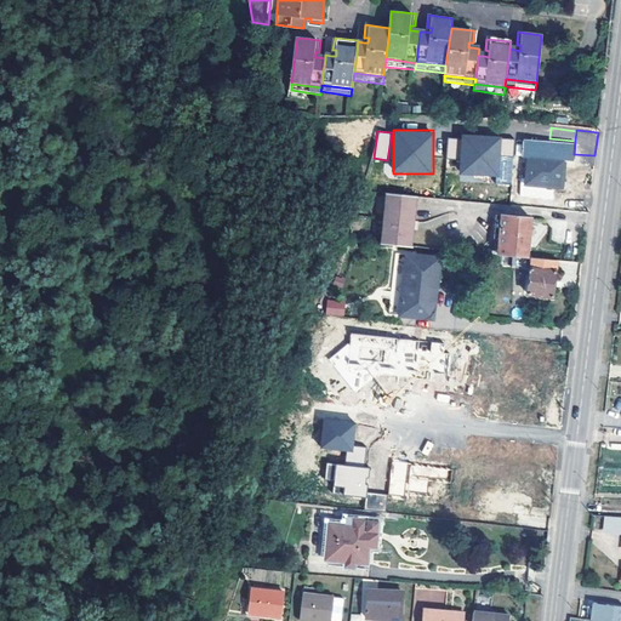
[(461,136),(460,176),(495,176),(495,183),(512,183),(513,136),(461,136)]
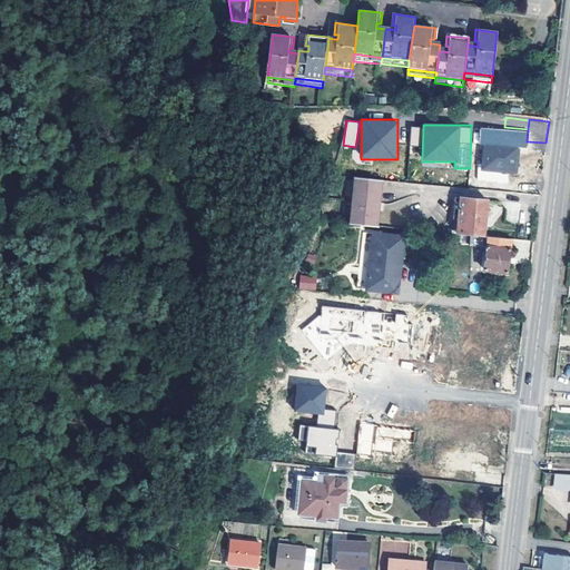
[(410,145),(419,146),(420,127),(411,126),(410,145)]
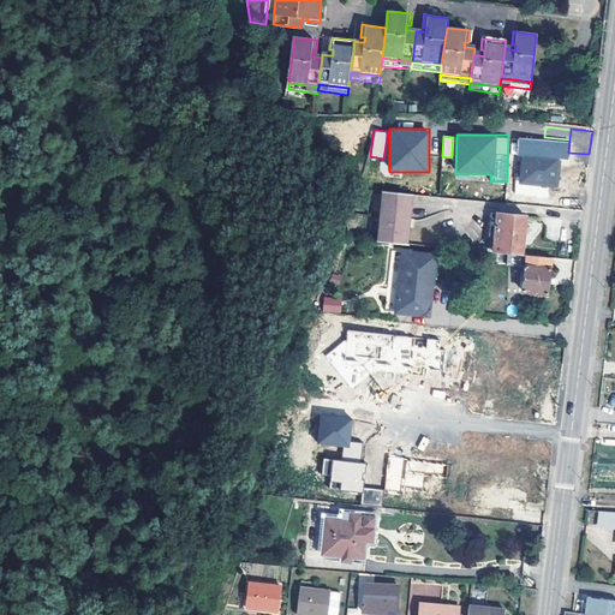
[(542,148),(524,145),(520,184),(556,187),(560,159),(541,157),(542,148)]
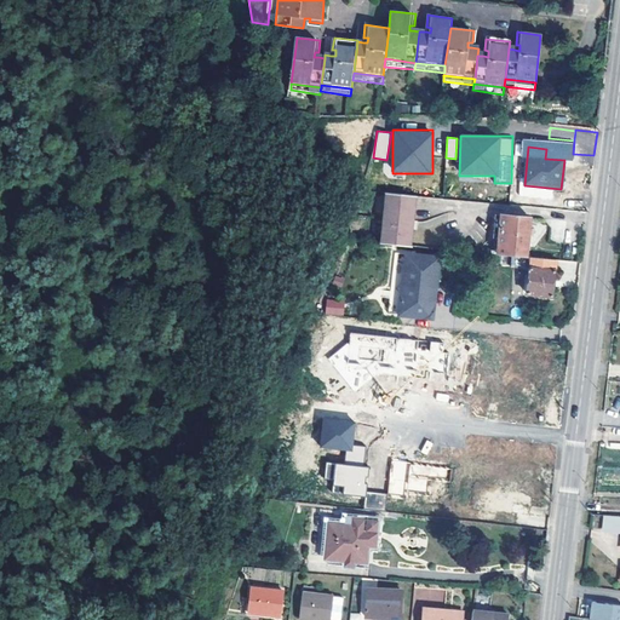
[(415,196),(385,194),(379,241),(409,245),(415,196)]
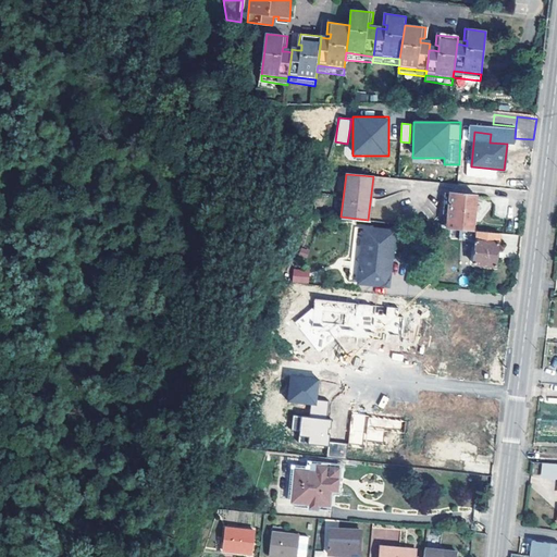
[(449,193),(446,227),(472,230),(475,195),(449,193)]
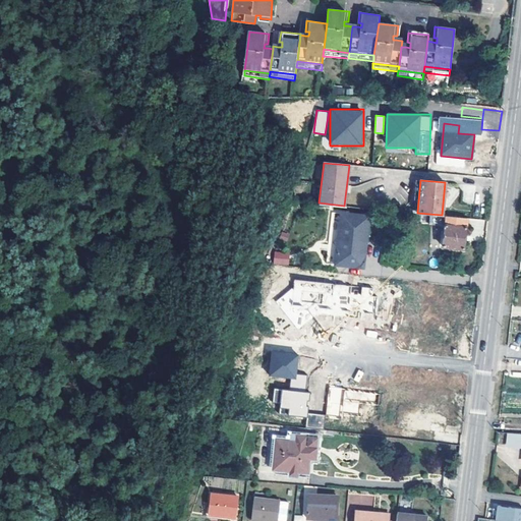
[(363,267),(368,215),(332,212),(327,263),(363,267)]
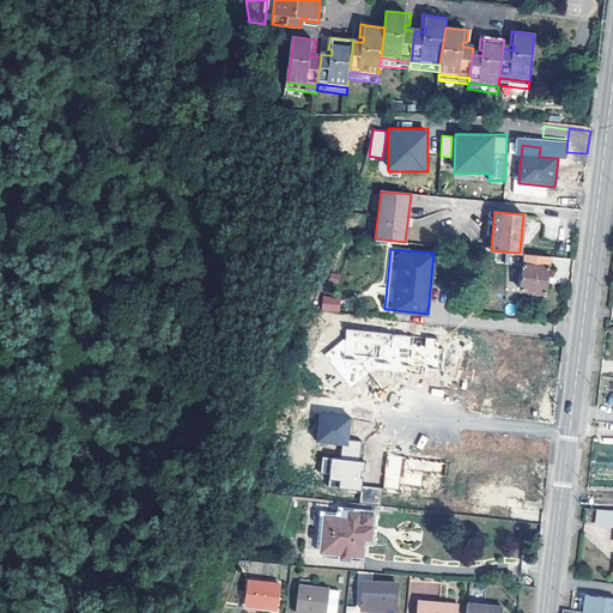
[(546,292),(550,256),(525,254),(521,289),(546,292)]
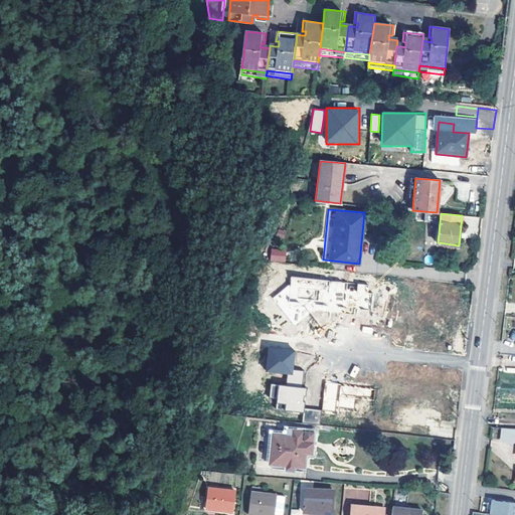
[(284,251),(271,250),(270,261),(284,261),(284,251)]
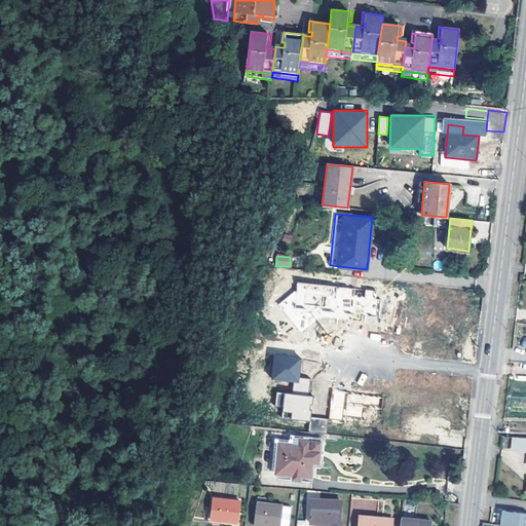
[(296,290),(278,303),(300,332),(317,320),(328,333),(335,328),(336,317),(369,321),(377,315),(379,299),(372,290),(365,289),(364,295),(360,289),(296,282),(296,290)]
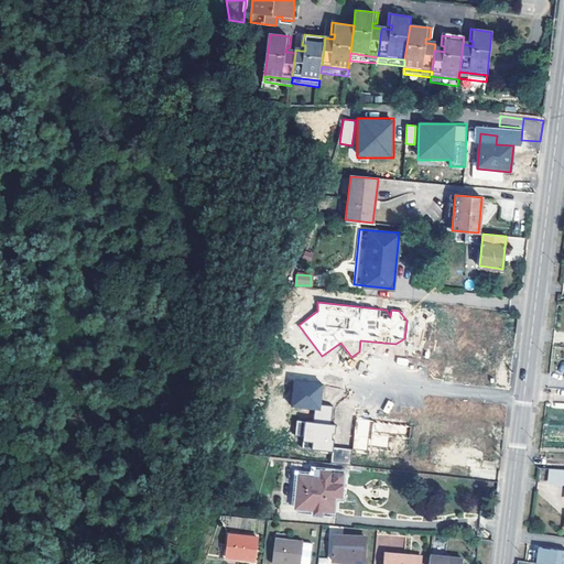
[(291,408),(314,410),(313,422),(331,423),(332,405),(322,405),(323,382),(293,380),(291,408)]
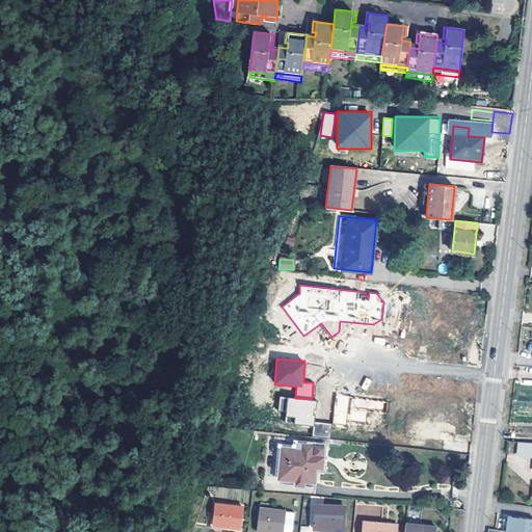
[(346,420),(366,422),(367,408),(382,409),(383,400),(335,396),(333,424),(346,425),(346,420)]
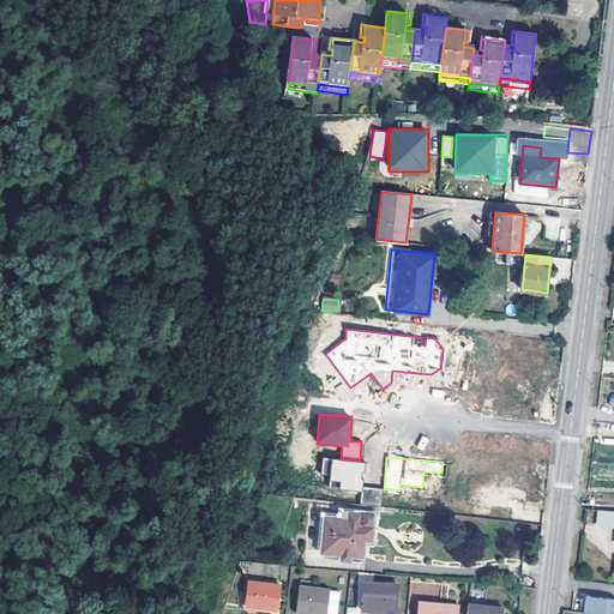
[(323,458),(321,475),(330,475),(329,488),(362,491),(365,462),(323,458)]
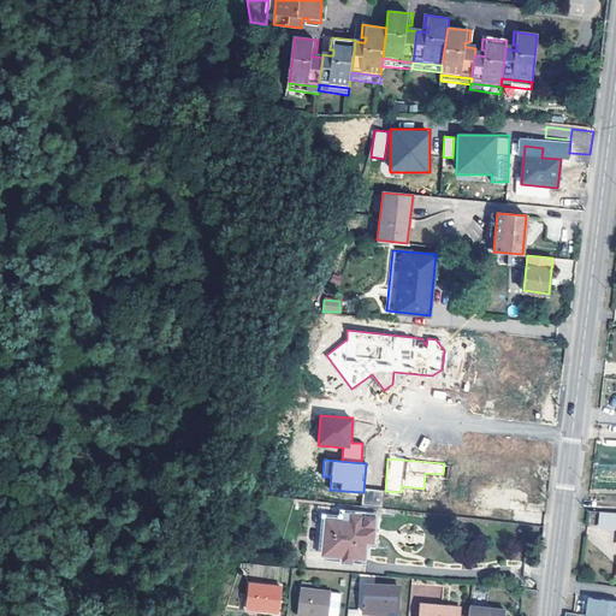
[(381,505),(383,490),(363,489),(362,505),(381,505)]
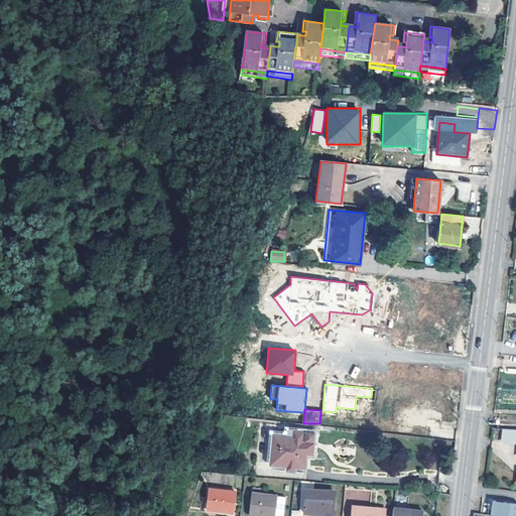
[(515,442),(515,428),(503,428),(502,442),(515,442)]
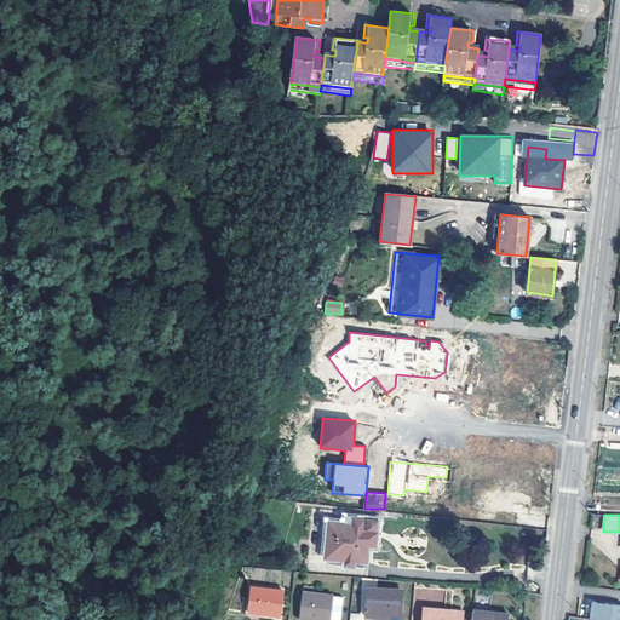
[(362,526),(332,522),(328,558),(365,562),(367,545),(374,545),(377,520),(362,517),(362,526)]
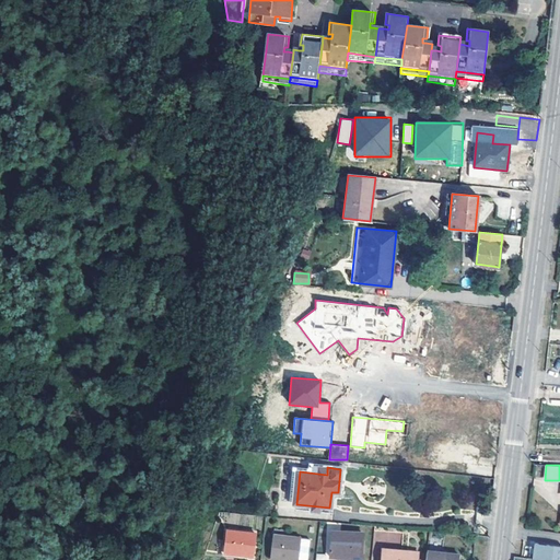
[(224,553),(245,556),(253,557),(255,534),(228,531),(225,544),(224,553)]
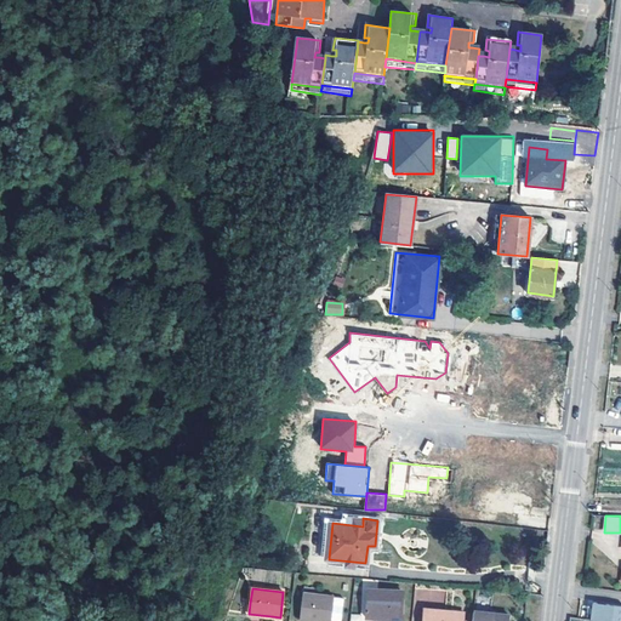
[(365,617),(379,619),(387,619),(386,620),(399,620),(402,593),(366,592),(365,617)]
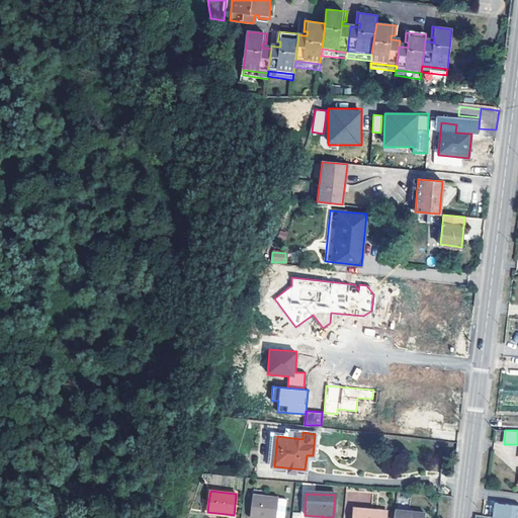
[(285,517),(287,501),(254,496),(251,516),(266,517),(276,517),(277,517),(285,517)]
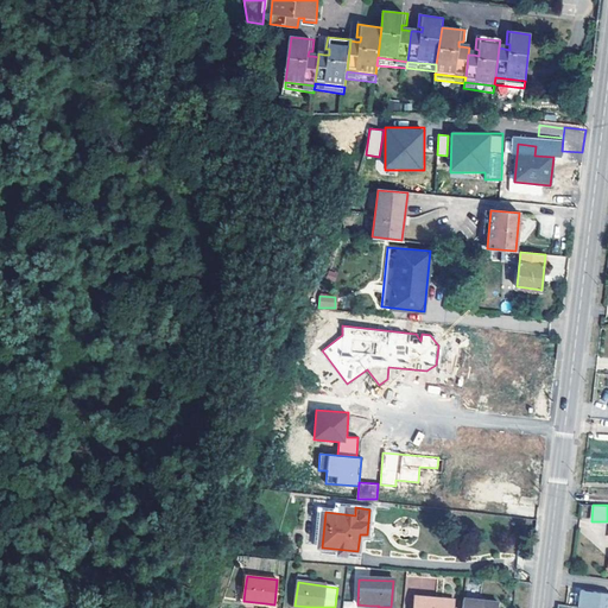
[(244,601),(245,590),(241,589),(240,605),(266,607),(266,603),(244,601)]
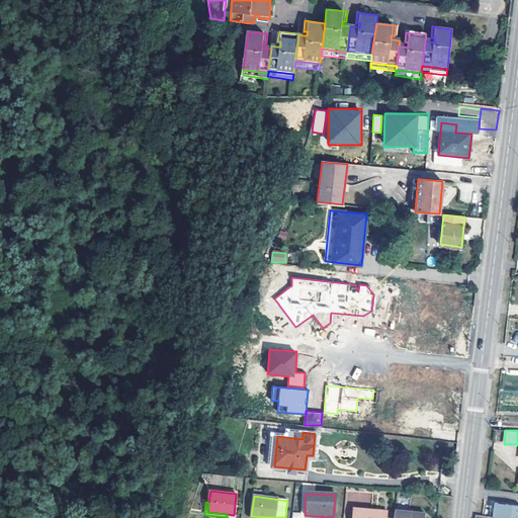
[(494,505),(492,517),(505,517),(511,517),(513,506),(512,504),(505,503),(505,506),(494,505)]
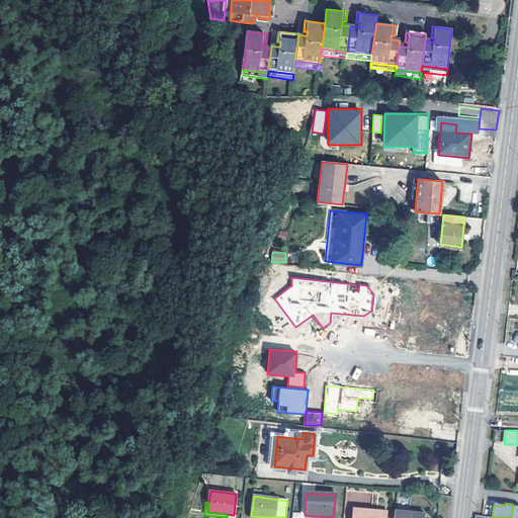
[(384,517),(385,511),(353,508),(352,517),(384,517)]
